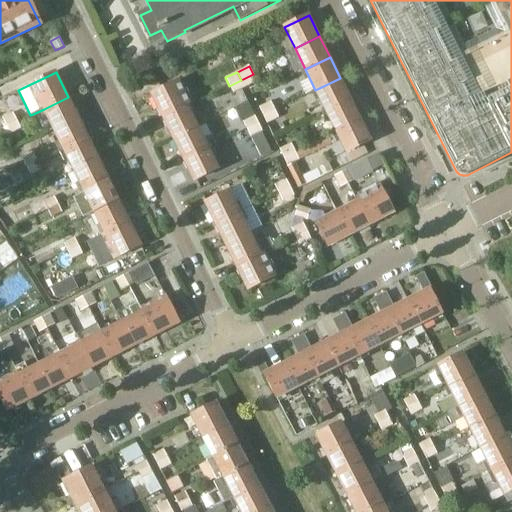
[(253,74),(241,80),(245,88),(257,82),(253,74)]
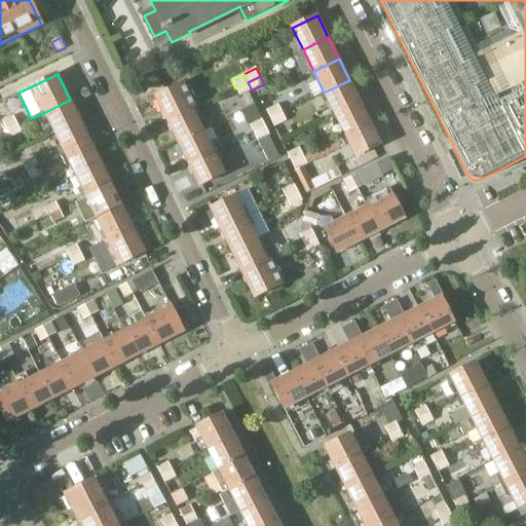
[(335,114),(360,102),(349,80),(324,92),(335,114)]
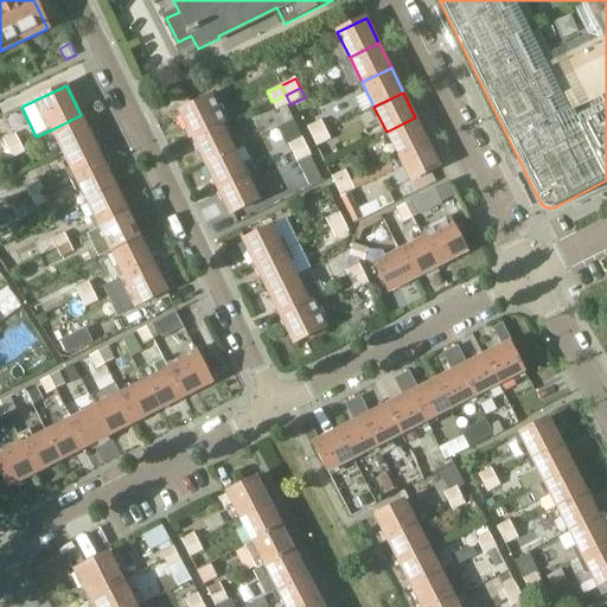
[(195,140),(224,126),(227,125),(213,95),(180,110),(195,140)]
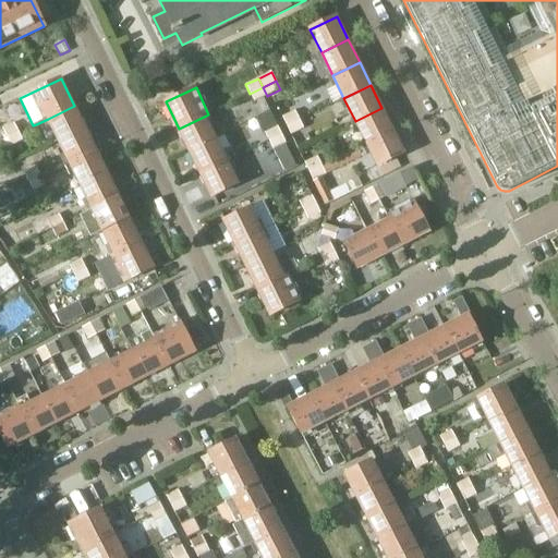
[(267,96),(263,87),(250,94),(254,102),(267,96)]
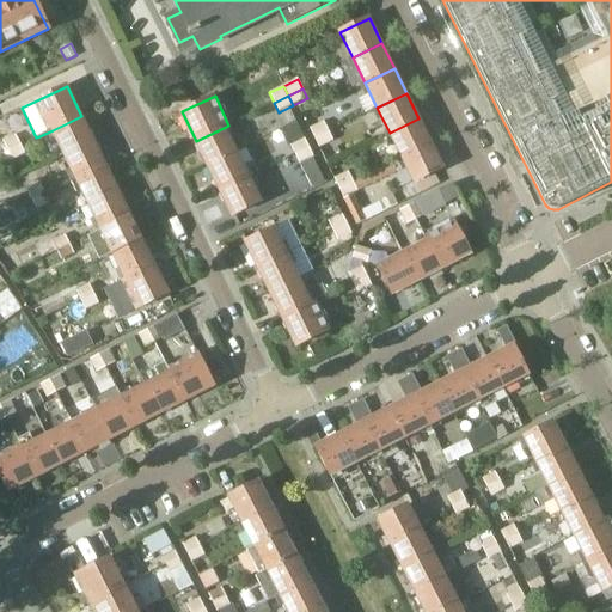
[(53,130),(65,154),(95,140),(81,116),(53,130)]
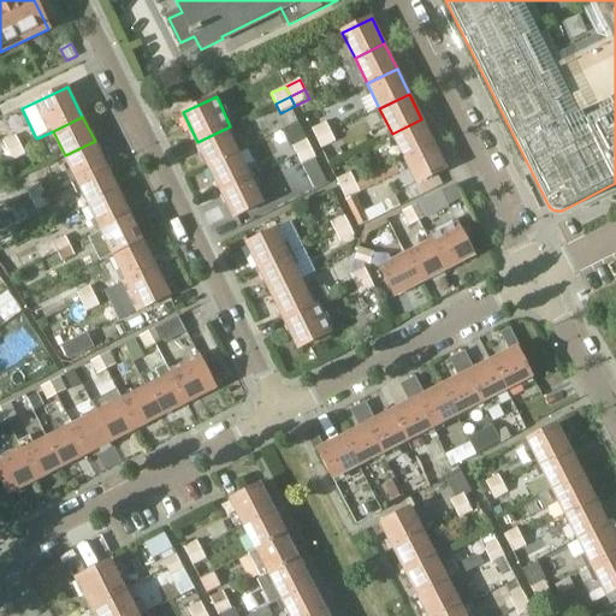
[(404,159),(434,144),(421,119),(392,134),(404,159)]
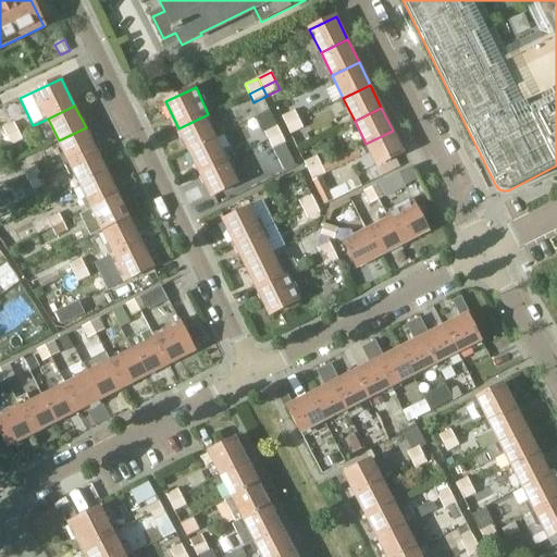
[(286,126),(299,120),(295,111),(283,116),(286,126)]
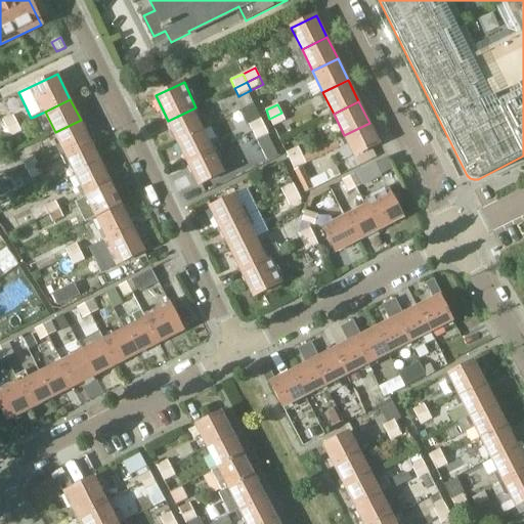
[(178,142),(204,130),(193,108),(168,121),(178,142)]
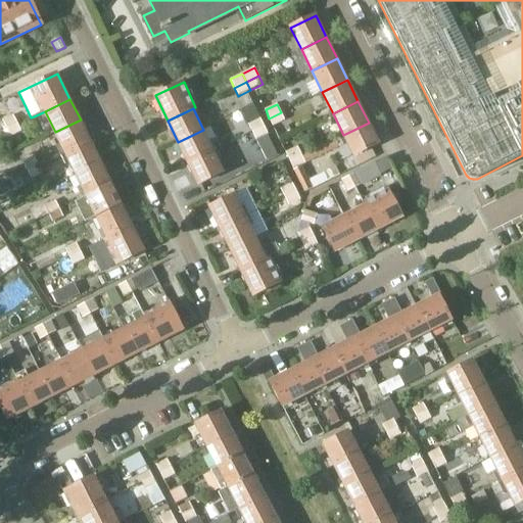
[(285,122),(281,112),(269,119),(273,127),(285,122)]
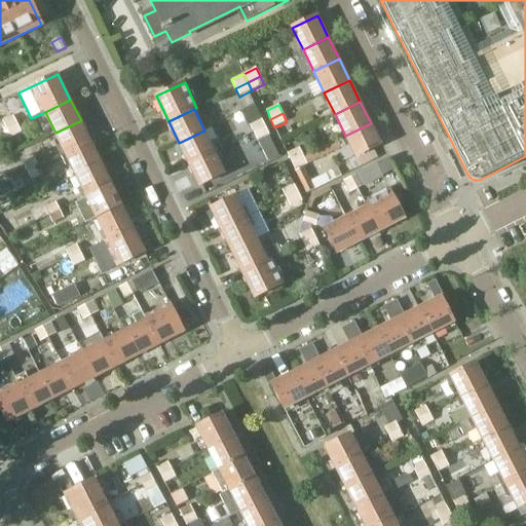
[(6,129),(17,124),(13,115),(2,121),(6,129)]
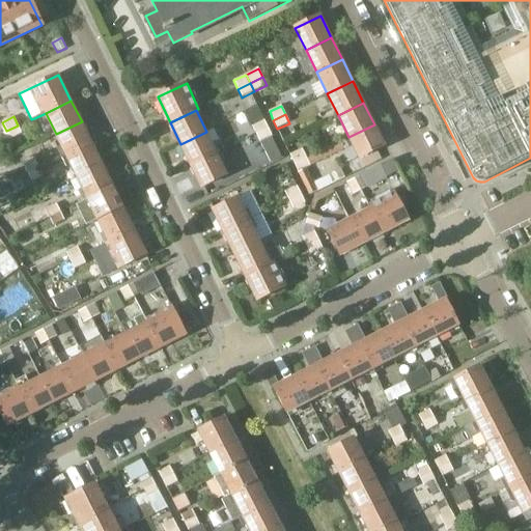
[(256,134),(268,128),(263,119),(251,126),(256,134)]
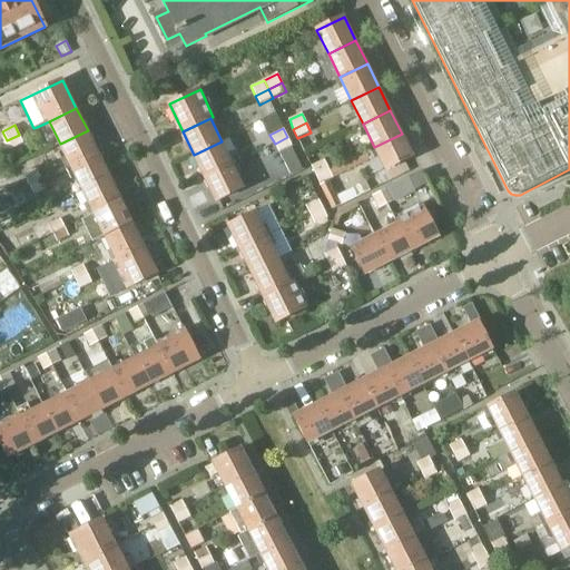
[(71,167),(99,154),(88,130),(60,144),(71,167)]
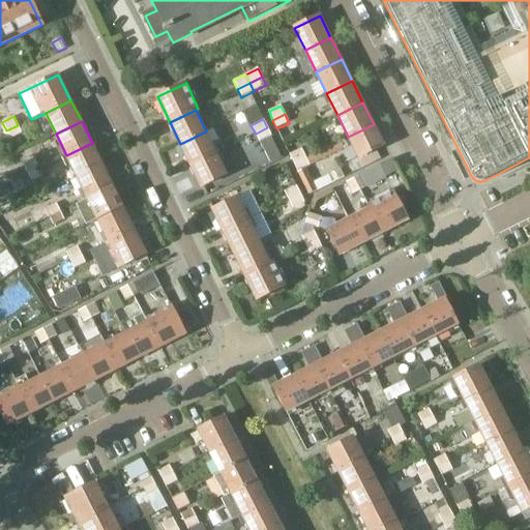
[(384,146),(374,124),(348,137),(359,158),(384,146)]
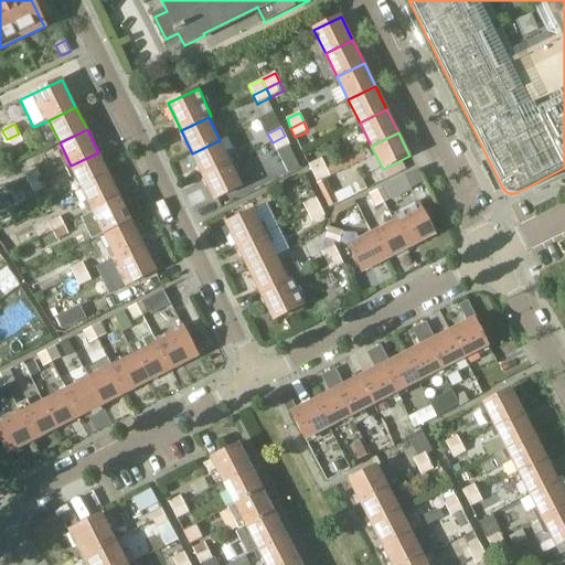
[(23,142),(19,134),(7,139),(11,149),(23,142)]
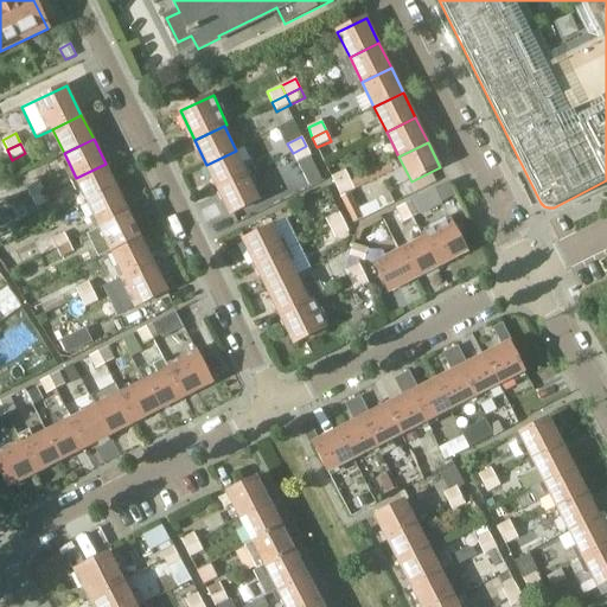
[(311,157),(306,146),(293,153),(298,163),(311,157)]
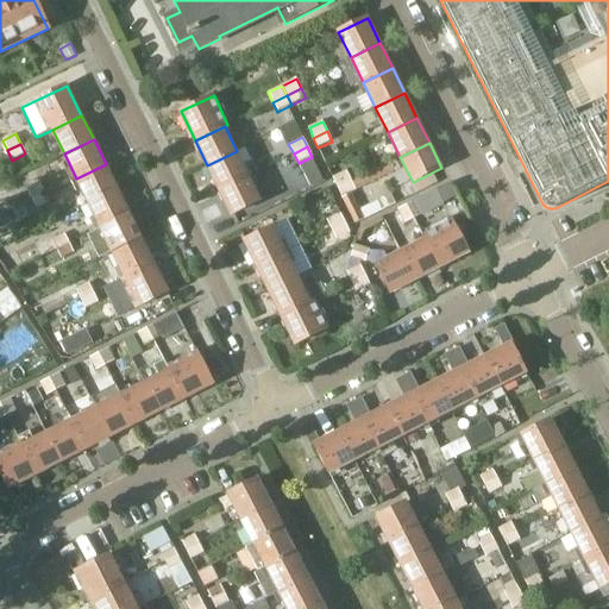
[(219,190),(249,176),(237,151),(207,165),(219,190)]
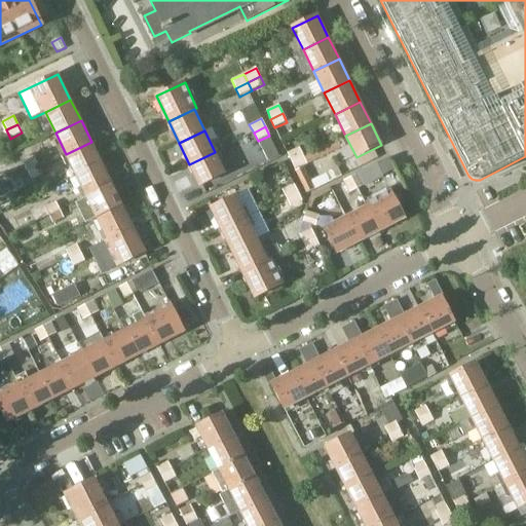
[(304,157),(307,164),(341,148),(338,141),(304,157)]
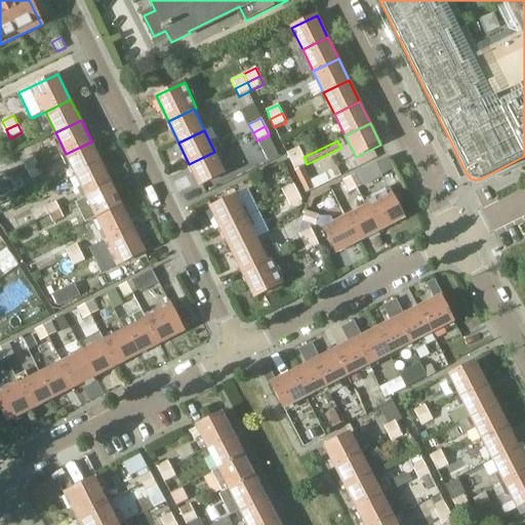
[(102,163),(91,142),(66,154),(76,175),(102,163)]
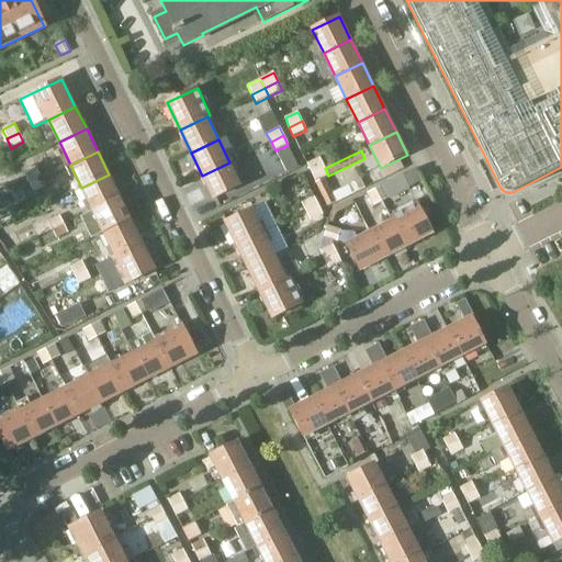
[(312,172),(324,167),(319,157),(307,164),(312,172)]
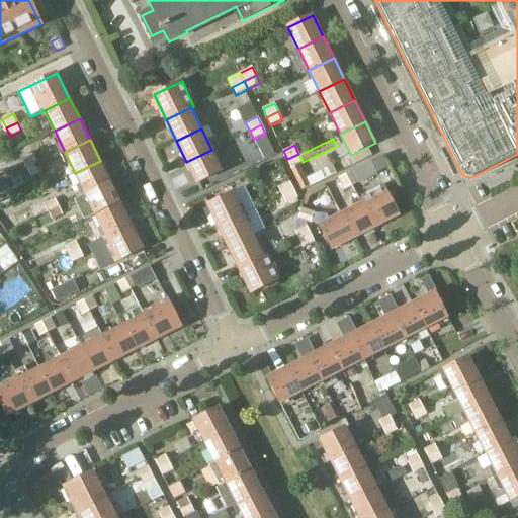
[(222,171),(211,150),(186,162),(196,183),(222,171)]
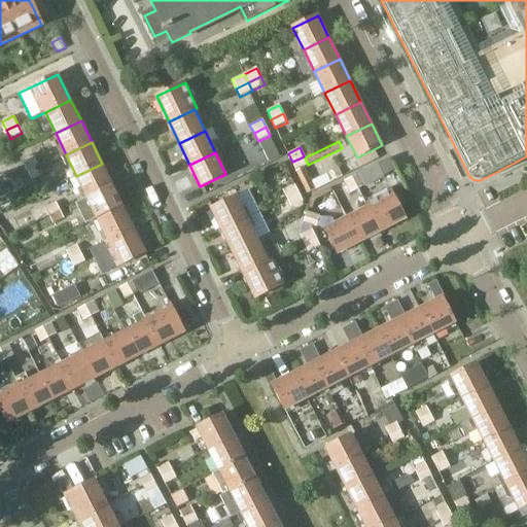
[(308,165),(304,156),(292,162),(296,171),(308,165)]
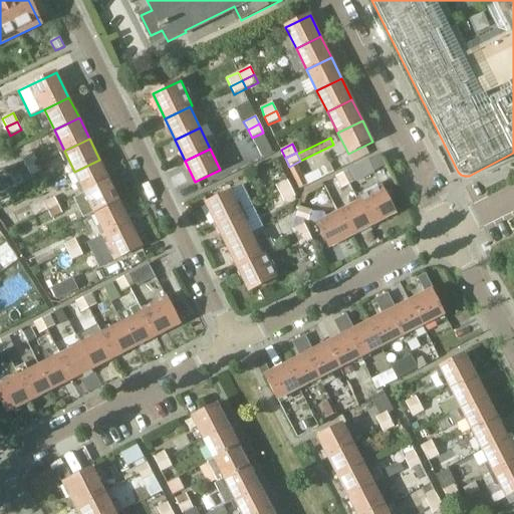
[(27,169),(37,164),(33,155),(23,160),(27,169)]
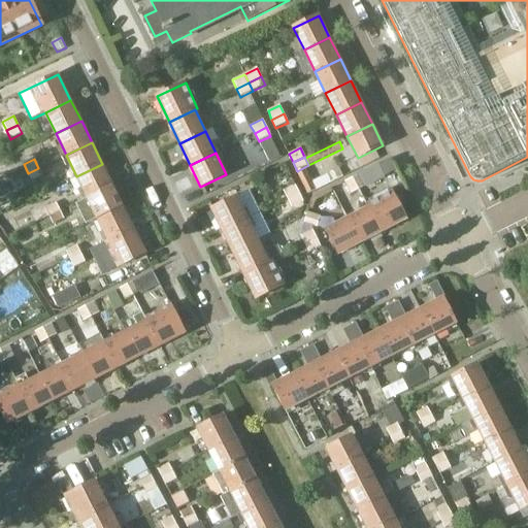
[(76,176),(87,198),(112,186),(102,164),(76,176)]
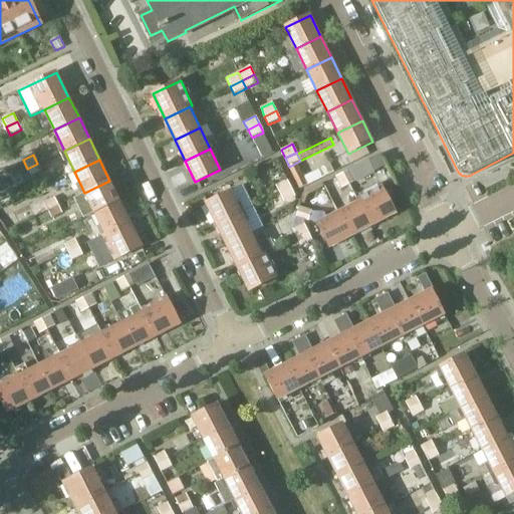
[(349,171),(345,173),(350,184),(355,182),(355,183),(374,173),(368,161),(349,171)]
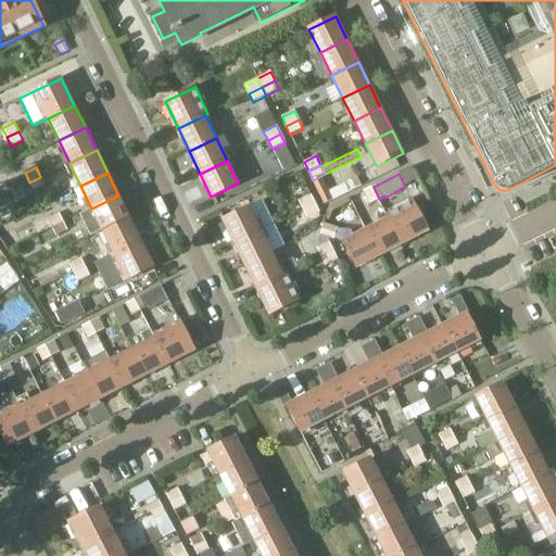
[(45,186),(40,177),(29,182),(34,191),(45,186)]
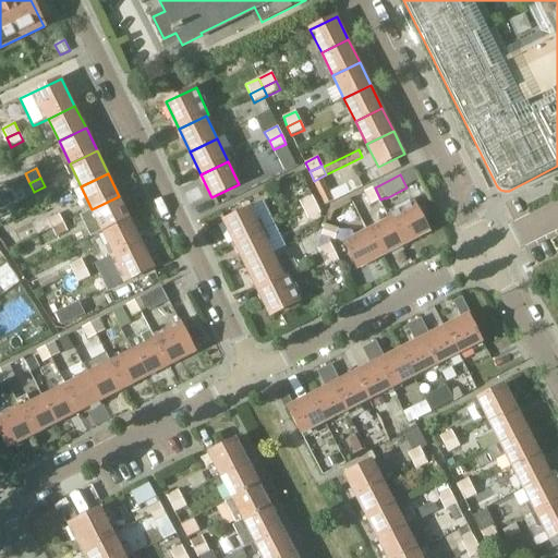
[(325,205),(334,201),(323,178),(313,182),(325,205)]
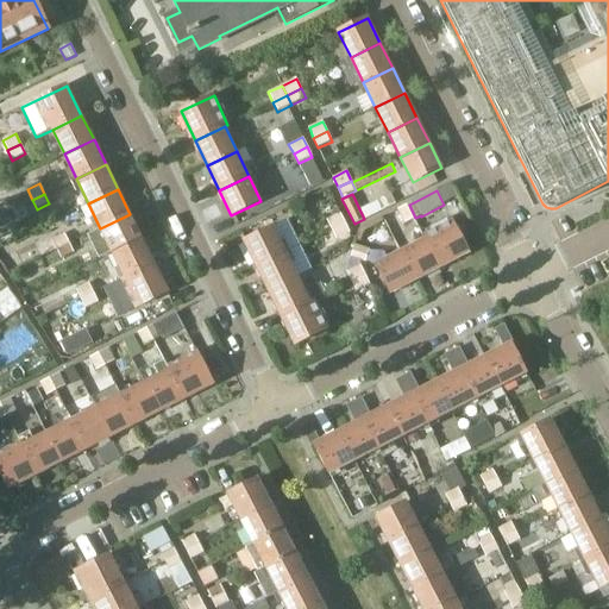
[(415,218),(409,205),(397,211),(403,224),(415,218)]
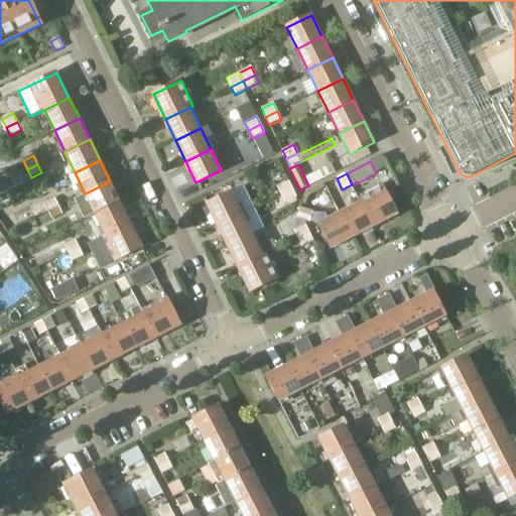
[(85,194),(95,215),(120,203),(110,181),(85,194)]
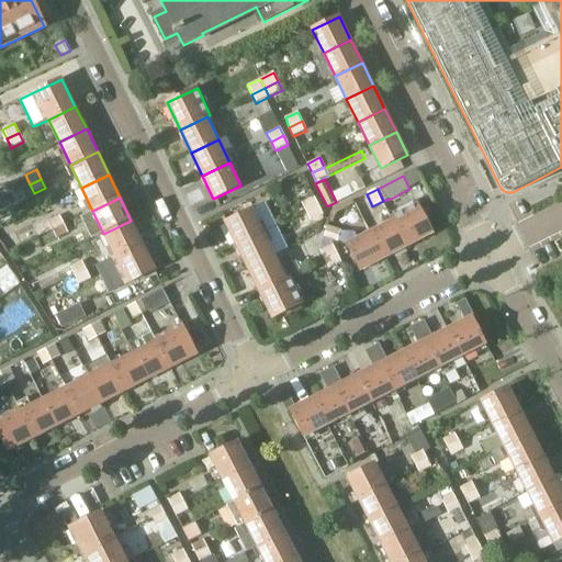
[(306,213),(318,206),(314,198),(302,203),(306,213)]
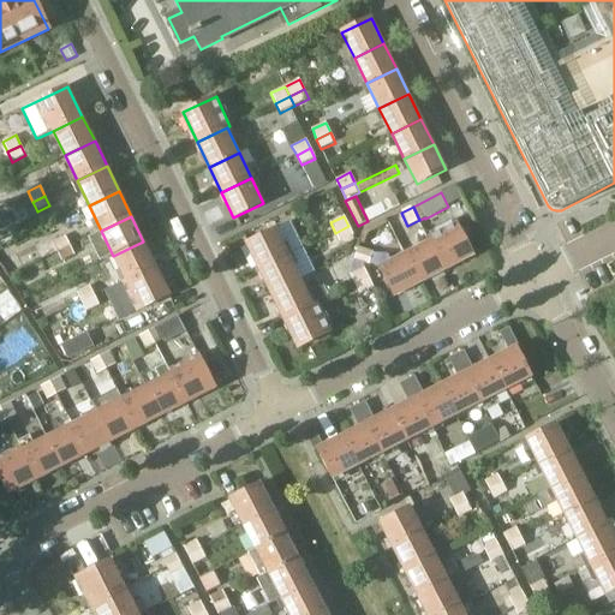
[(429,238),(430,242),(446,270),(475,256),(458,224),(429,238)]
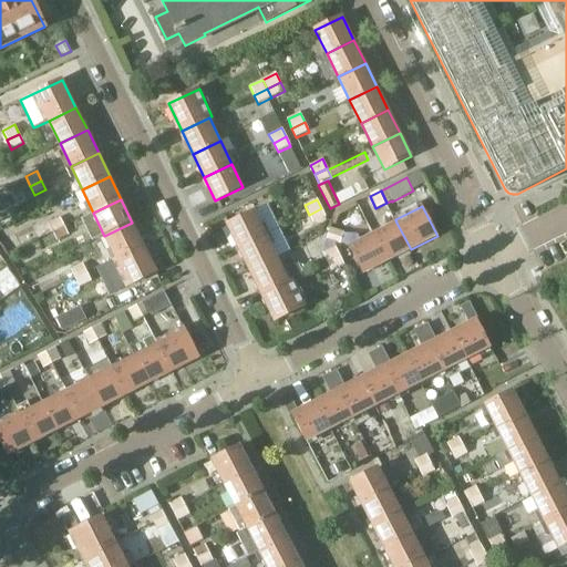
[(326,218),(321,208),(309,215),(313,224),(326,218)]
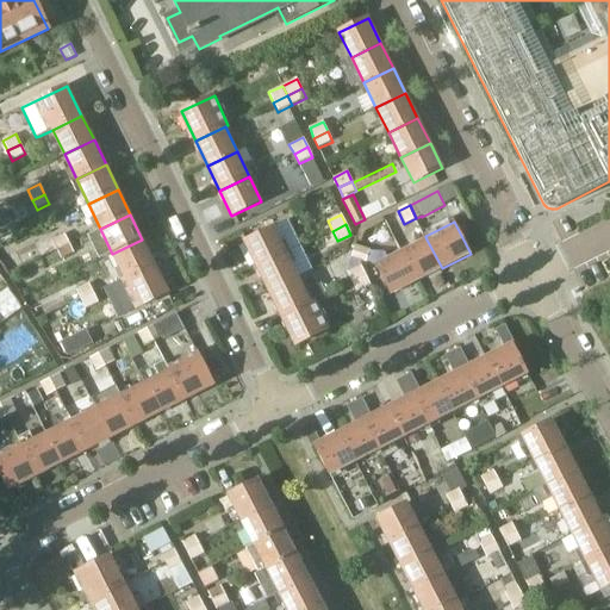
[(257,266),(286,251),(274,226),(244,241),(257,266)]
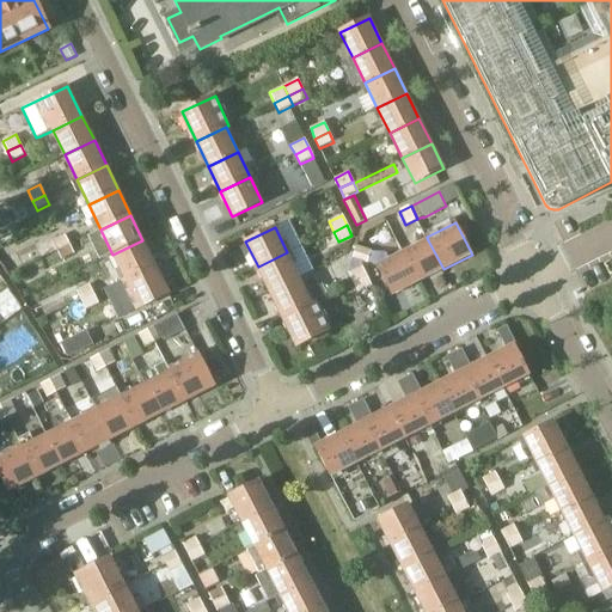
[(41,258),(69,244),(65,234),(37,248),(41,258)]
